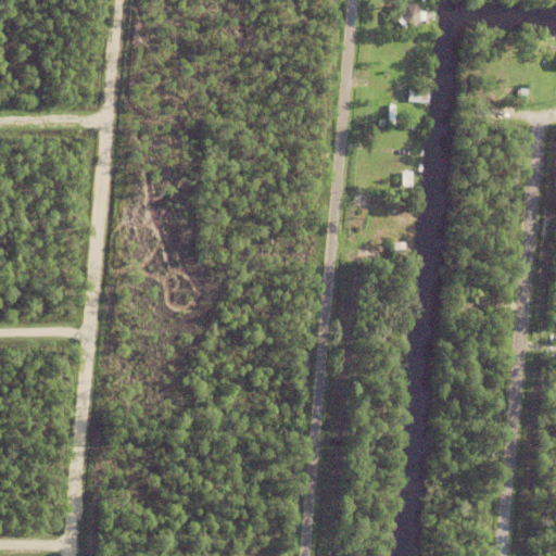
[(401,25),(393,17),(394,5),(400,0),(412,0),(417,5),(418,19),(412,25),(401,25)]
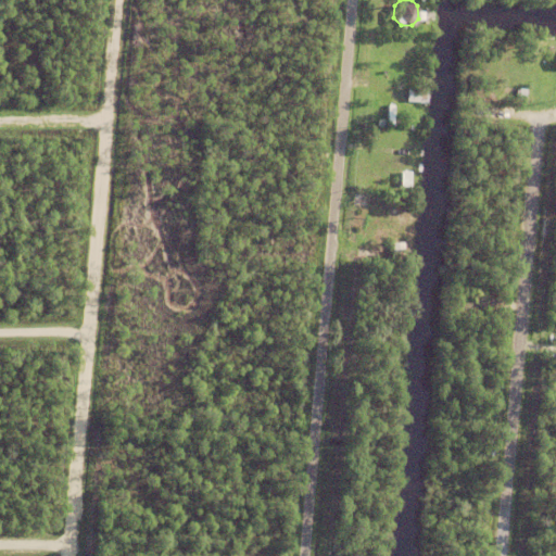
[(371,20),(371,16),(370,16),(371,8),(374,8),(374,2),(379,3),(377,20),(371,20)]
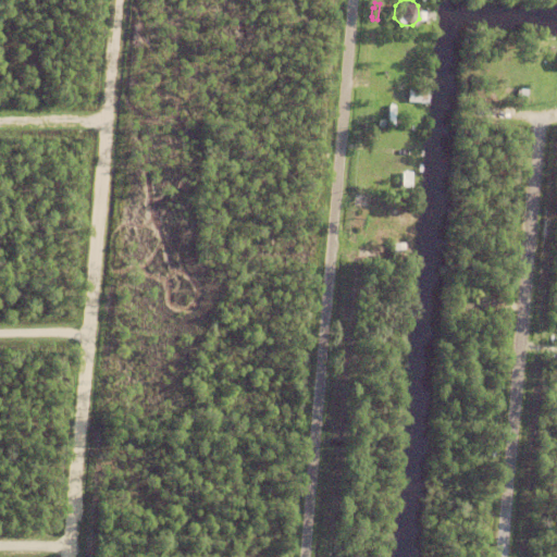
[(0,45),(0,21),(1,10),(9,10),(3,47),(0,45)]
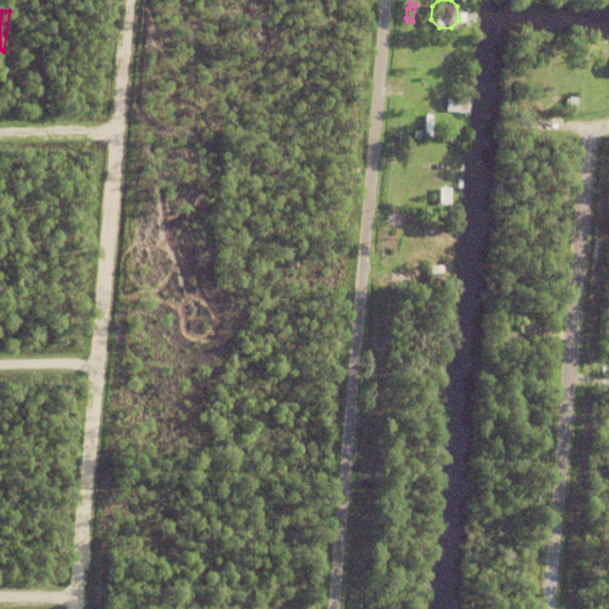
[(566,105),(567,95),(576,96),(575,105),(566,105)]
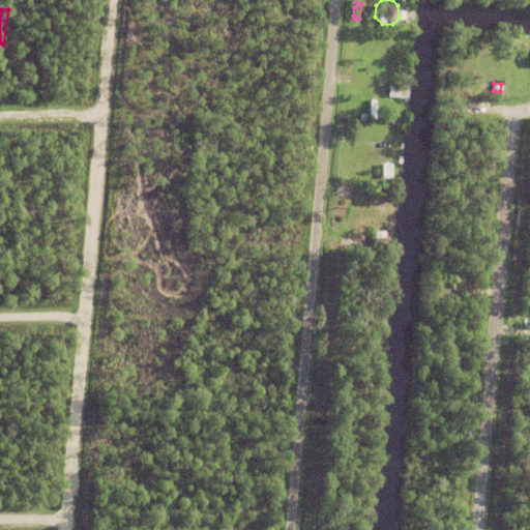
[(346,92),(348,85),(354,86),(352,94),(346,92)]
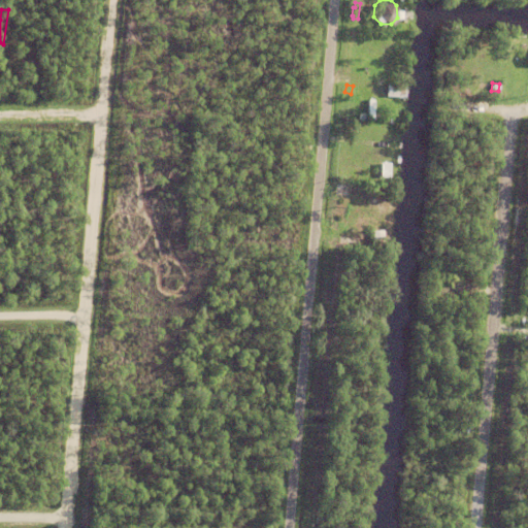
[(334,194),(335,183),(348,184),(347,195),(334,194)]
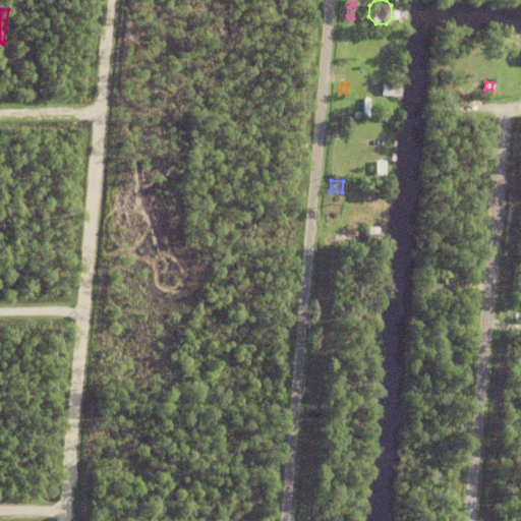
[(366,226),(377,226),(377,238),(366,238),(366,226)]
